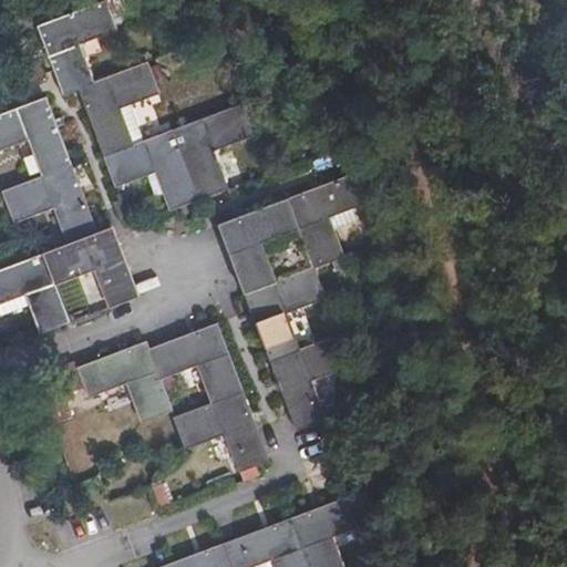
[(64,95),(79,90),(94,84),(80,44),(116,31),(113,19),(109,8),(106,1),(38,26),(64,95)]
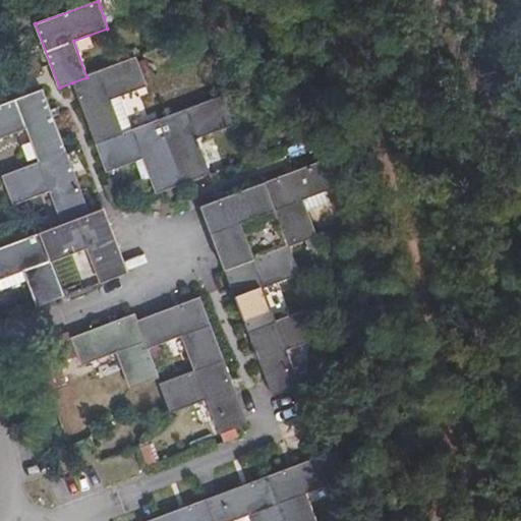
[(108,4),(100,7),(104,17),(111,15),(108,4)]
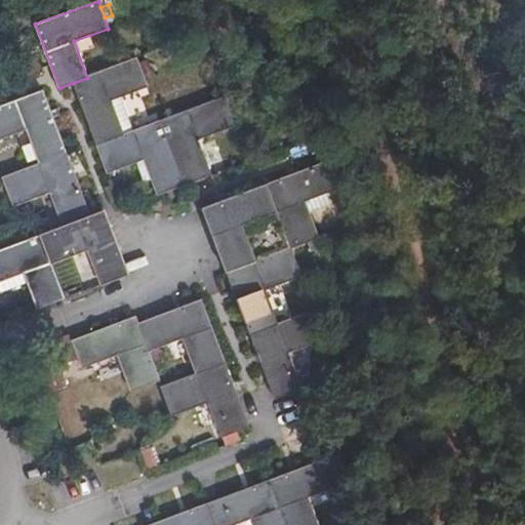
[(87,78),(73,83),(98,148),(126,136),(113,99),(148,87),(143,74),(139,64),(137,59),(87,78)]
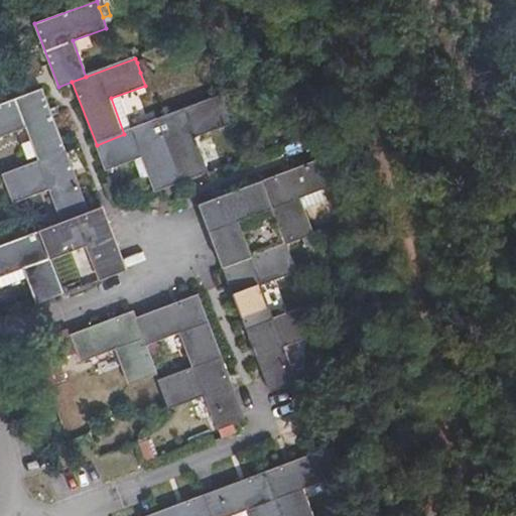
[(144,59),(137,62),(140,73),(148,70),(144,59)]
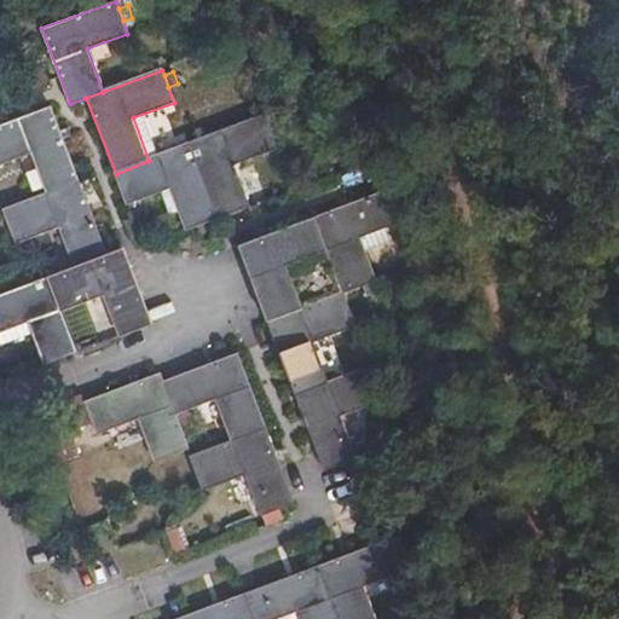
[(0,163),(35,151),(51,192),(80,181),(52,106),(0,125),(0,163)]
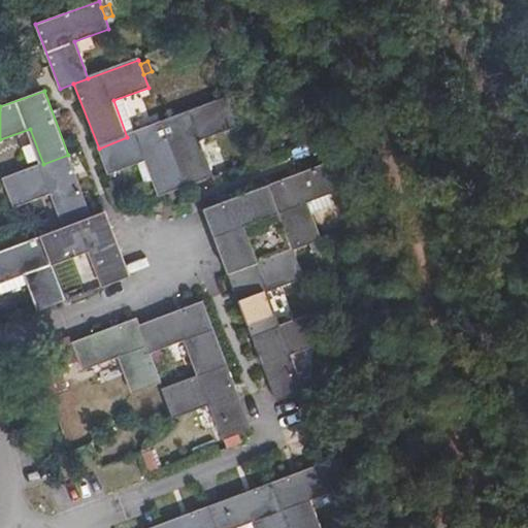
[(162,124),(186,186),(208,177),(196,141),(237,126),(228,98),(162,124)]
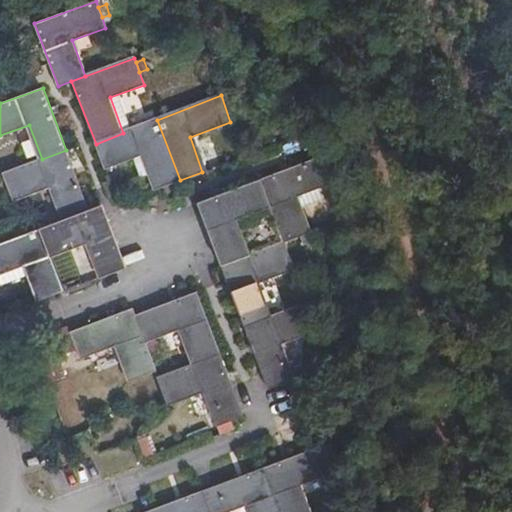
[(123,133),(96,144),(105,169),(143,155),(156,189),(180,180),(157,120),(123,133)]
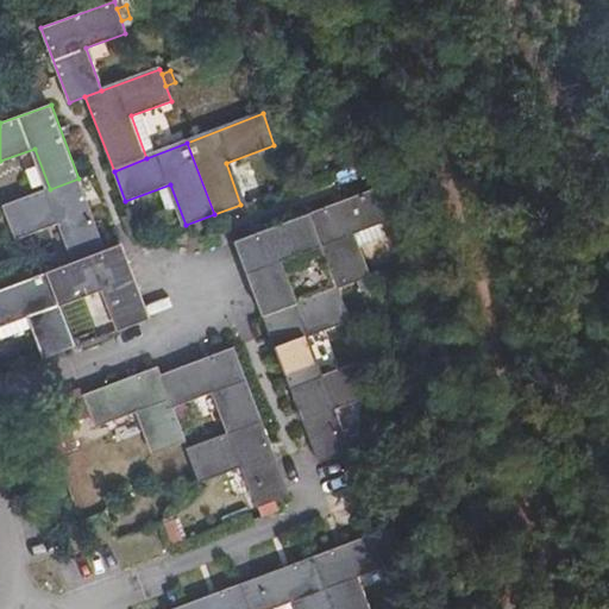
[(79,179),(50,189),(4,206),(16,239),(62,224),(76,262),(48,271),(76,346),(115,332),(87,257),(105,250),(88,206),(79,179)]
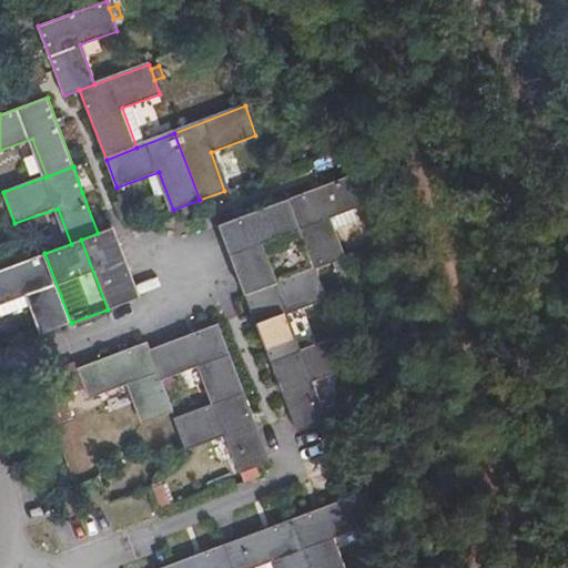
[(357,174),(290,200),(314,266),(333,260),(344,255),(336,233),(330,217),(355,209),(368,204),(357,174)]
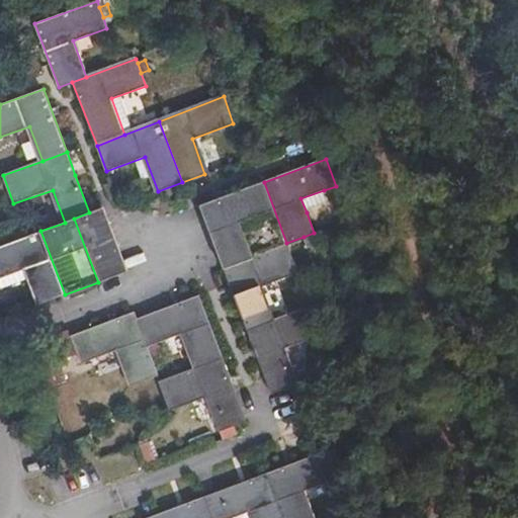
[(264,182),(229,195),(252,256),(286,243),(264,182)]
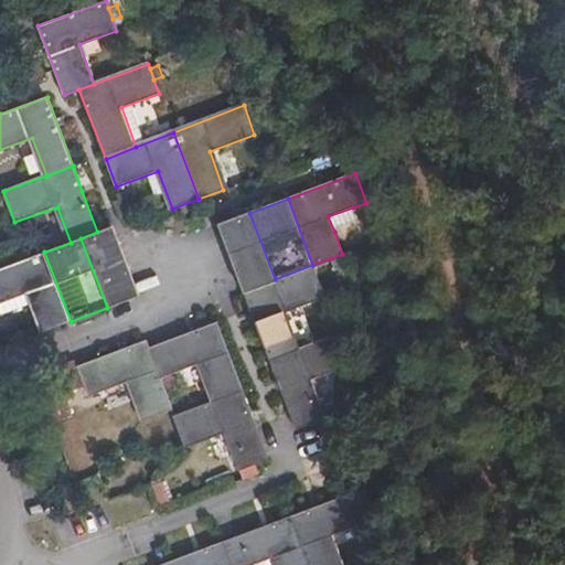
[(359,223),(353,208),(328,216),(334,232),(359,223)]
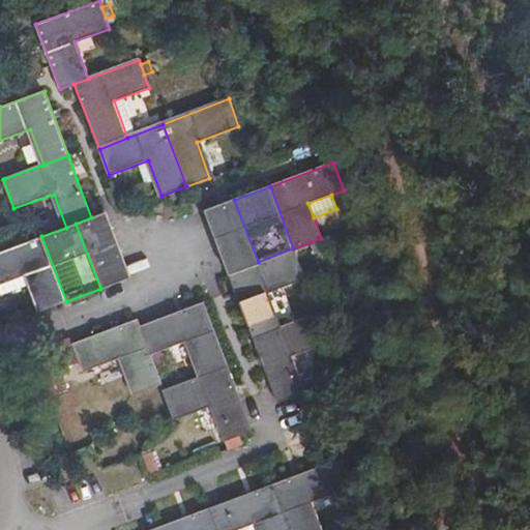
[(258,262),(234,200),(205,210),(229,273),(258,262)]
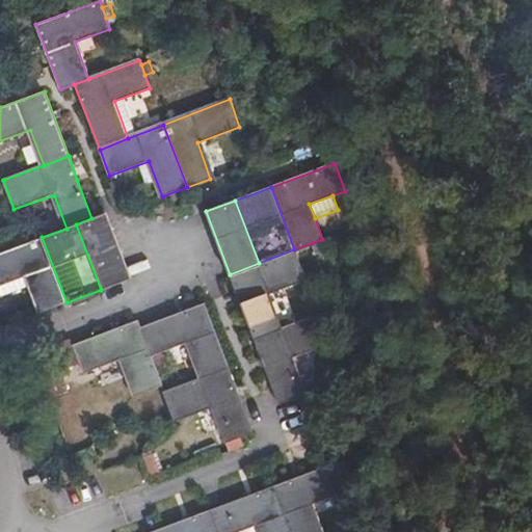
[(106,213),(91,218),(76,224),(101,290),(131,278),(106,213)]
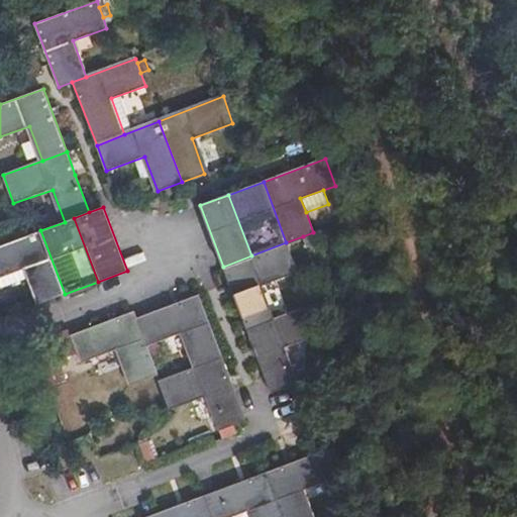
[(65,294),(40,230),(0,245),(0,278),(23,269),(27,279),(36,304),(65,294)]
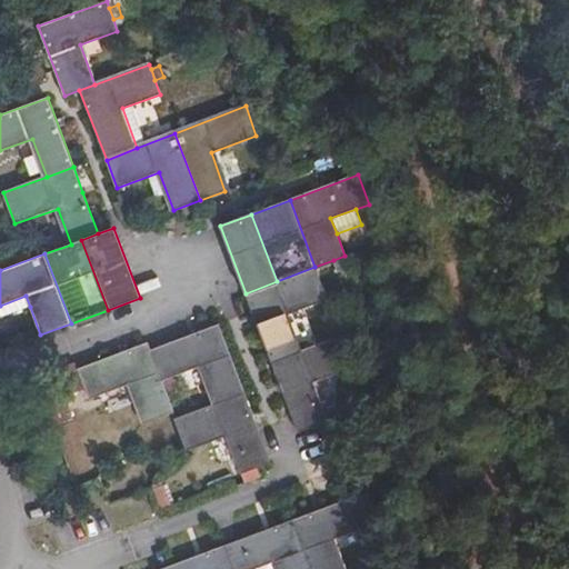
[(345,256),(333,260),(338,273),(349,268),(345,256)]
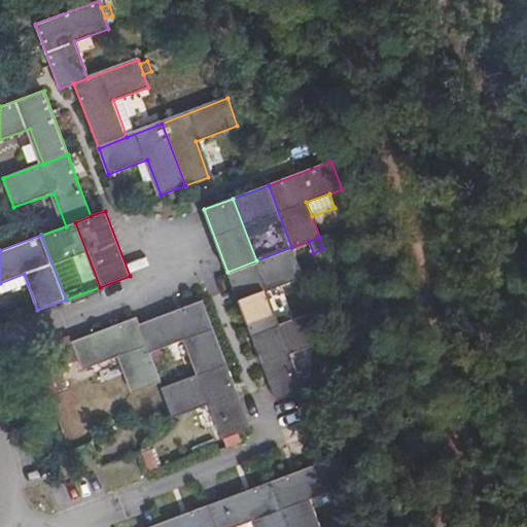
[(256,260),(227,272),(237,297),(252,337),(279,326),(266,289),(301,276),(291,247),(256,260)]
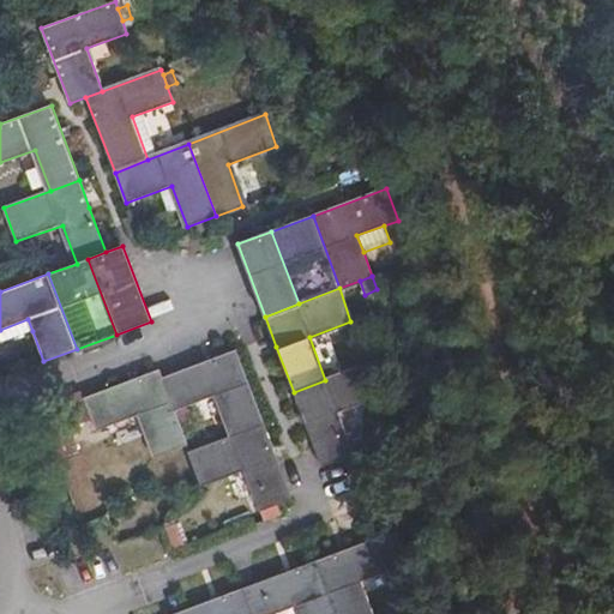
[(28,319),(0,330),(0,337),(1,342),(32,331),(28,319)]
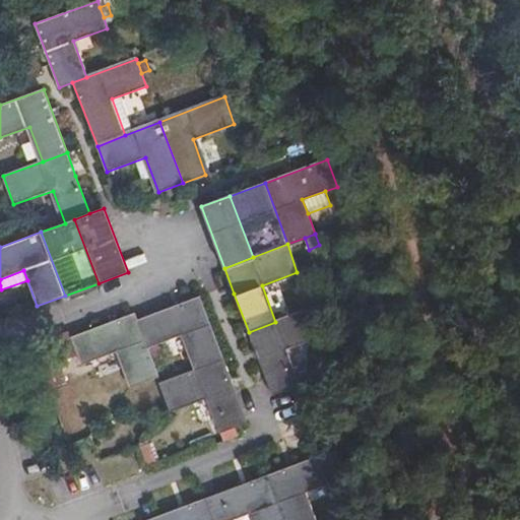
[(199,297),(137,320),(147,347),(182,334),(196,371),(223,361),(199,297)]
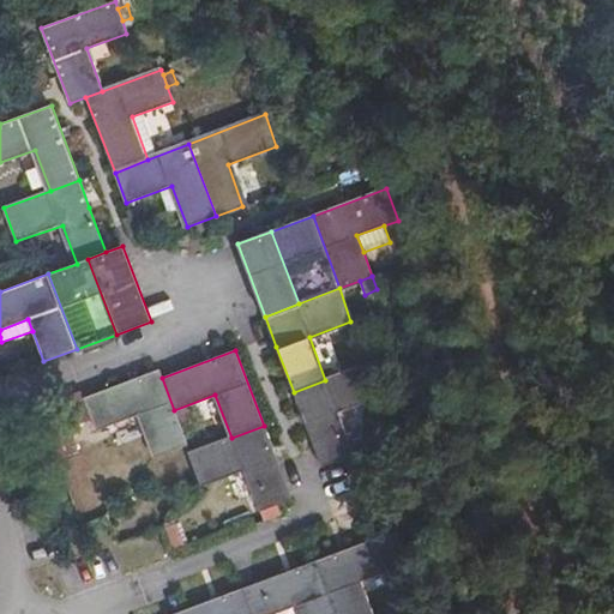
[(325,380),(294,392),(323,467),(354,455),(338,413),(379,397),(367,365),(325,380)]
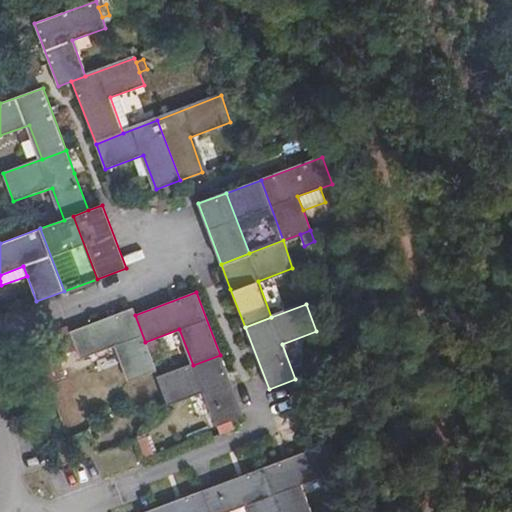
[(145,342),(135,315),(133,309),(70,333),(80,359),(115,346),(129,381),(156,371),(145,342)]
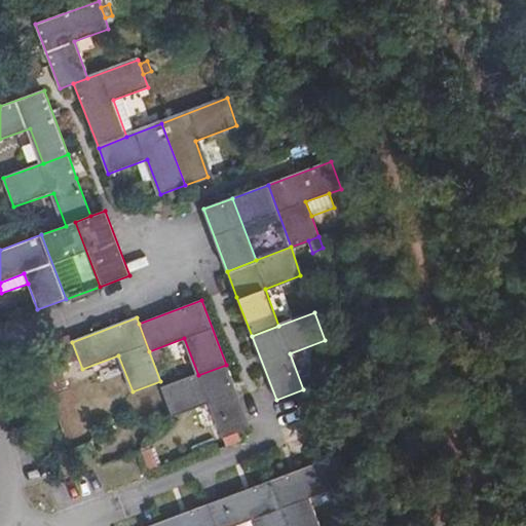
[(251,428),(226,365),(198,375),(163,388),(173,415),(209,403),(222,439),(223,438),(238,433),(251,428)]
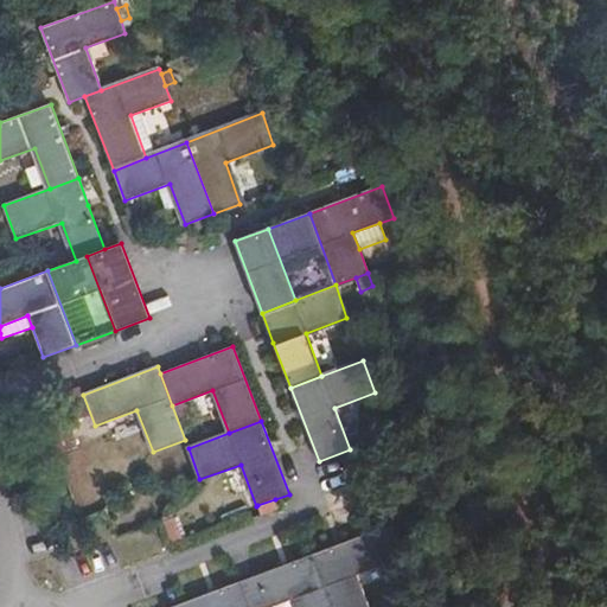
[(278,509),(275,499),(257,505),(261,515),(278,509)]
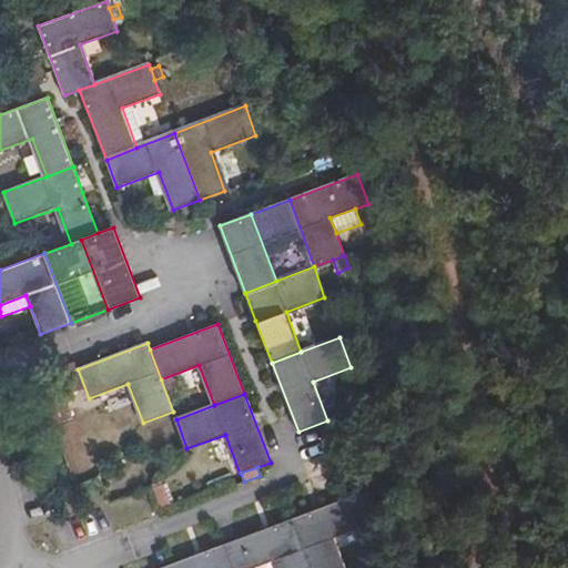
[(367,511),(374,509),(374,503),(367,490),(361,493),(367,511)]
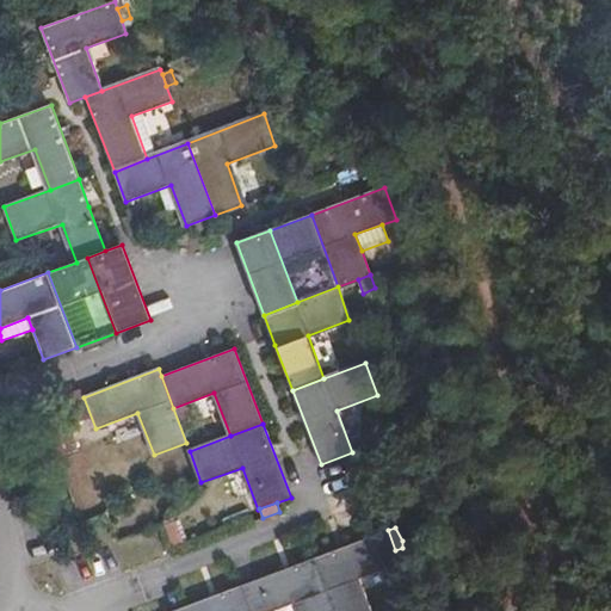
[(399,561),(395,550),(388,530),(315,557),(334,610),(371,610),(358,575),(399,561)]
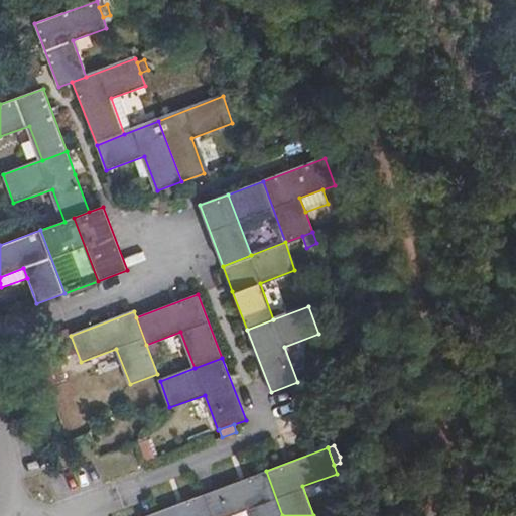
[(250,515),(282,515),(266,471),(230,485),(204,495),(211,515),(221,515),(247,507),(250,515)]
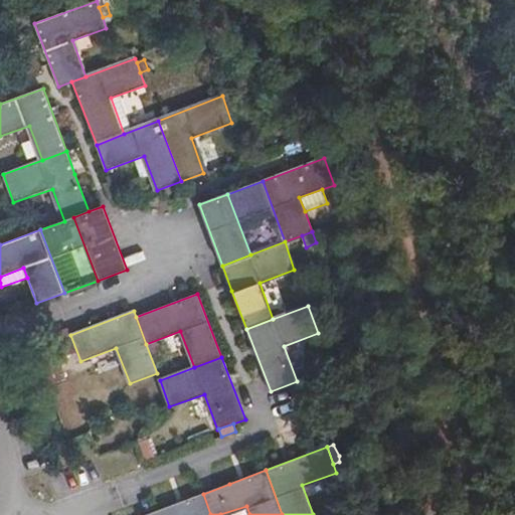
[(210,514),(203,494),(145,514),(210,514)]
